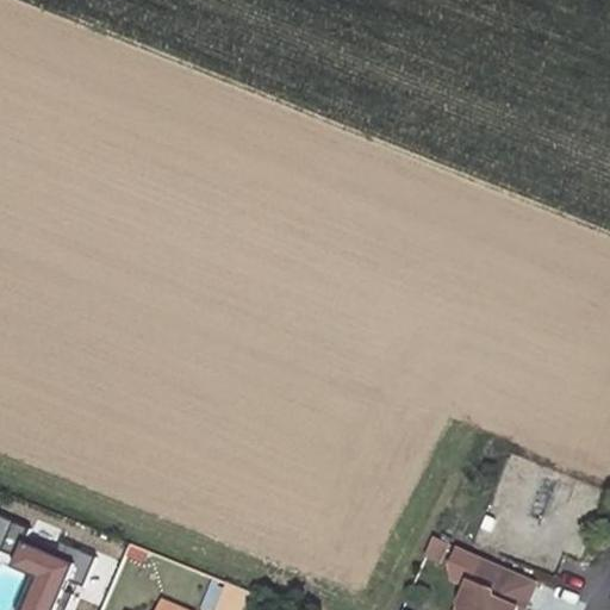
[(31,530),(0,517),(0,552),(43,571),(25,609),(67,609),(73,596),(66,592),(69,583),(83,589),(97,559),(62,543),(58,552),(27,539),(31,530)]
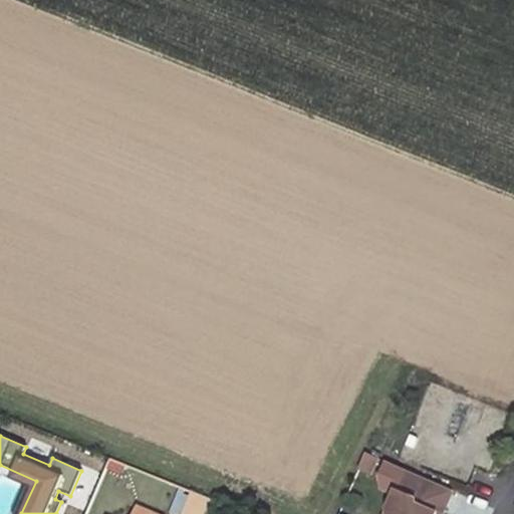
[(415,442),(408,439),(405,445),(412,449),(415,442)]
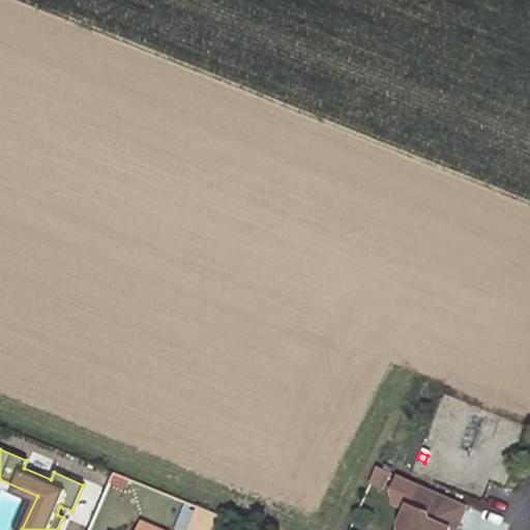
[(389,472),(376,467),(369,483),(382,490),(389,472)]
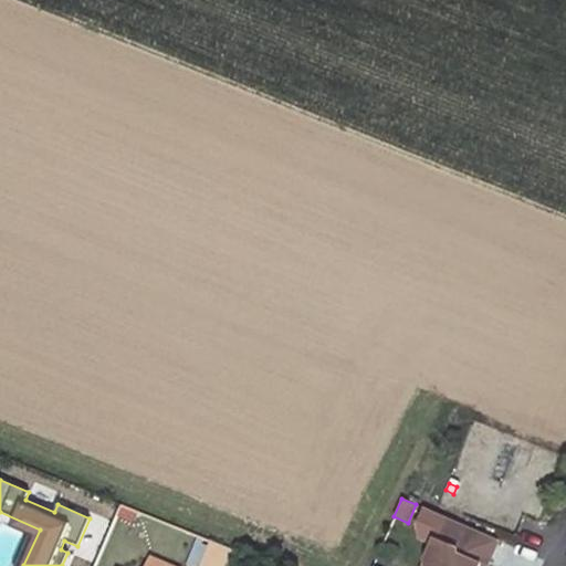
[(486,565),(498,541),(426,509),(418,524),(420,537),(435,543),(423,565),(486,565)]
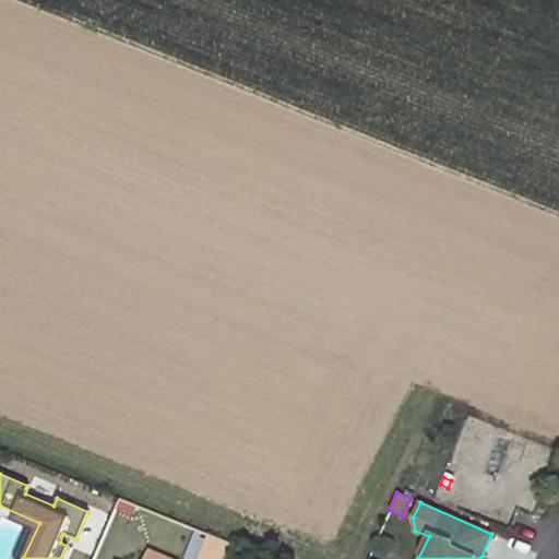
[(230,558),(236,546),(207,534),(197,558),(230,558)]
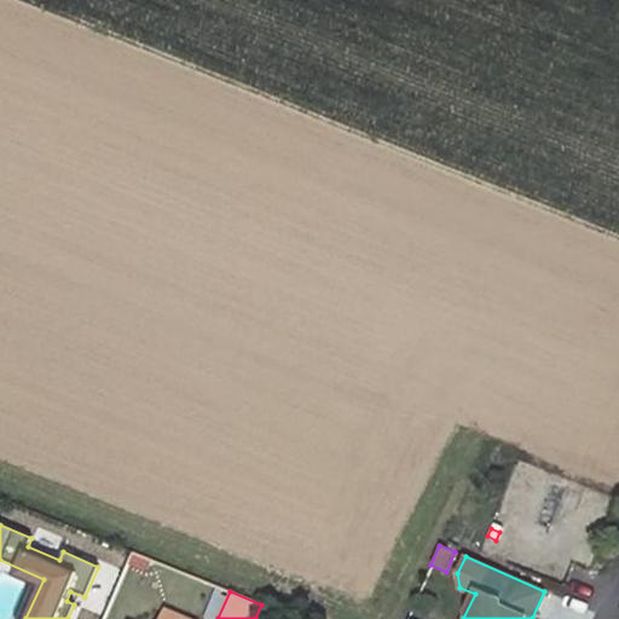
[(189,618),(163,608),(157,618),(189,618)]
